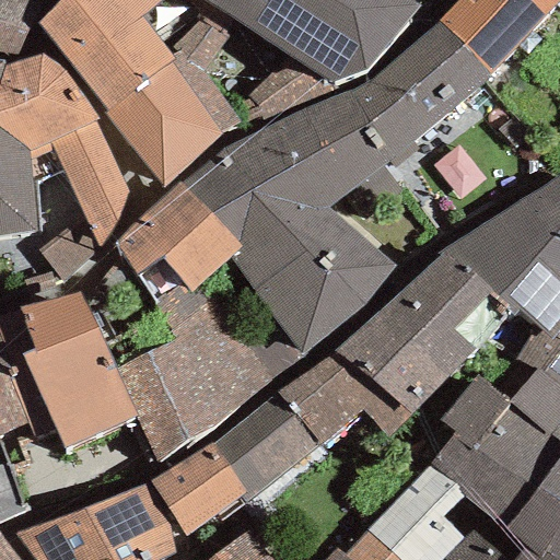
[(42,0),(0,0),(0,51),(15,55),(42,0)]
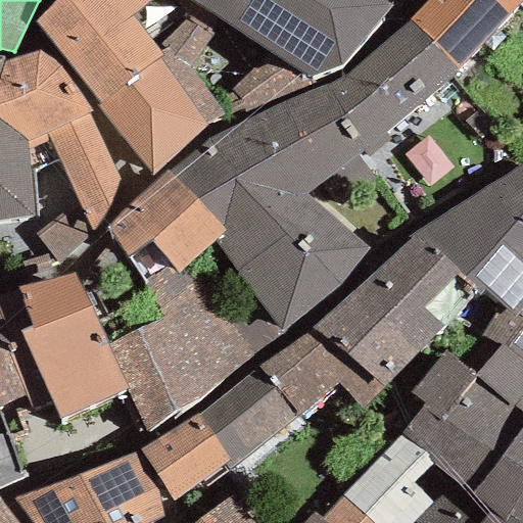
[(56,0),(35,21),(100,104),(162,57),(155,47),(132,15),(151,0),(56,0)]
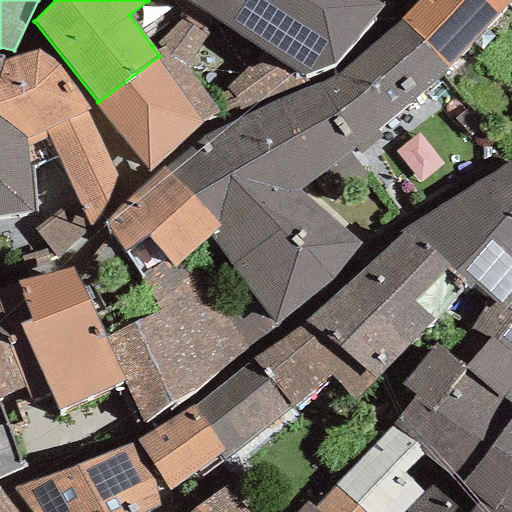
[(374,0),(183,0),(305,76),(334,65),(382,4),(374,0)]
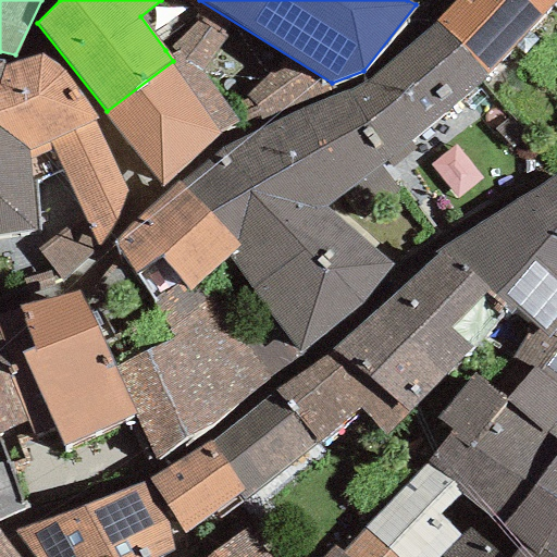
[(490,75),(556,0),(455,0),(436,21),(490,75)]
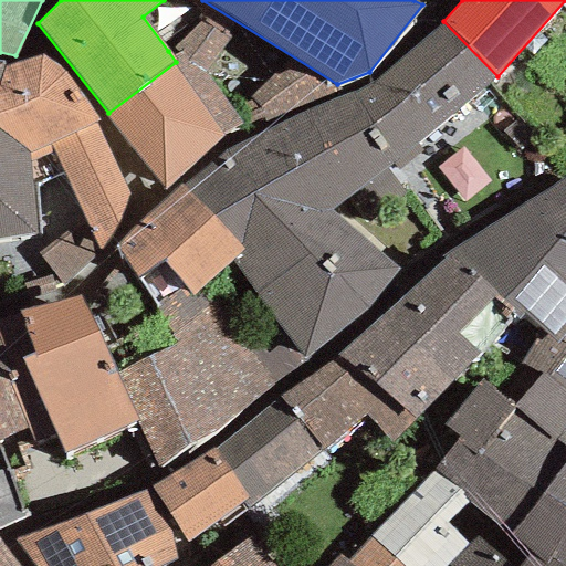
[(176,62),(108,113),(104,114),(163,190),(221,138),(241,124),(222,95),(244,70),(221,51),(231,37),(203,17),(168,51),(176,62)]
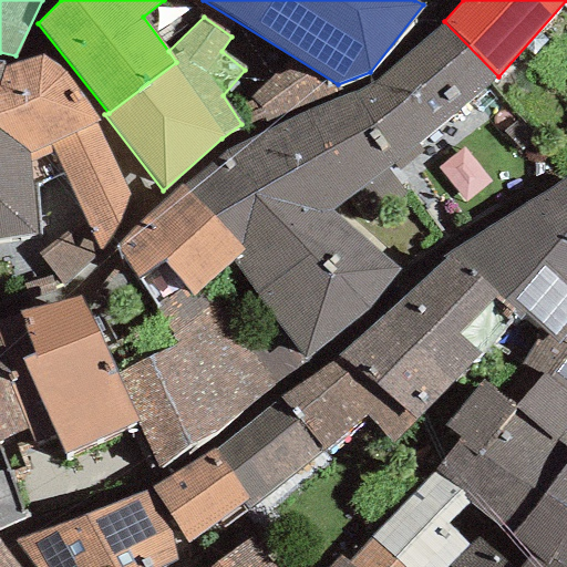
[(498,76),(444,21),(372,84),(350,93),(395,161),(391,164),(399,172),(423,153),(416,144),(498,76)]
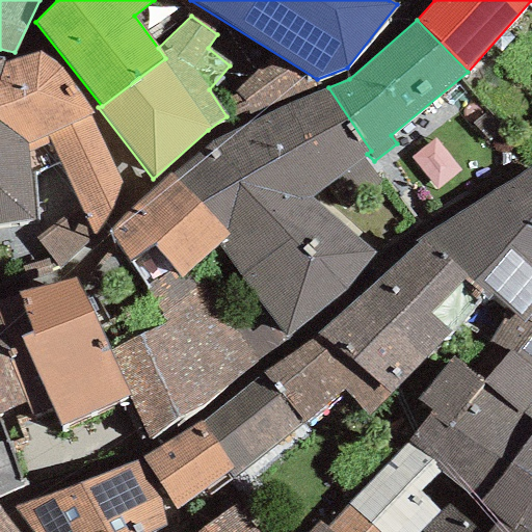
[(38,52),(2,62),(0,70),(0,122),(27,143),(29,176),(58,162),(79,207),(34,237),(58,268),(94,236),(129,196),(89,115),(92,113),(57,65),(38,52)]
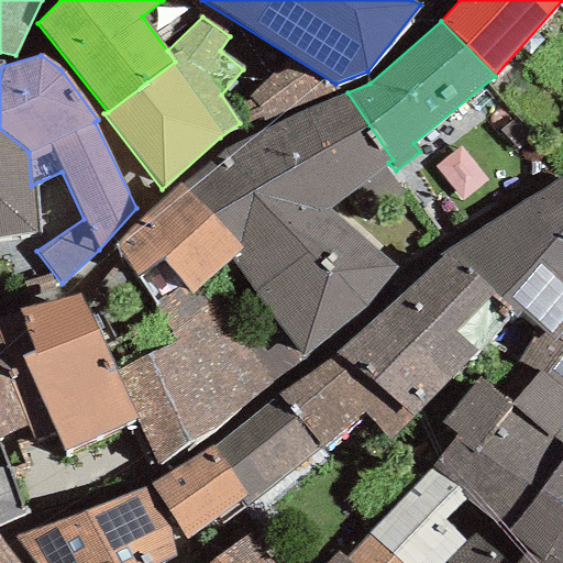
[(31,186),(29,152),(0,129),(0,74),(2,66),(4,63),(0,62),(0,235),(35,233),(31,186)]
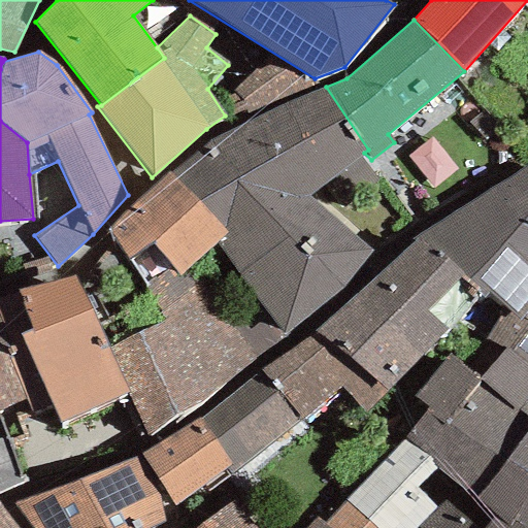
[(285,336),(380,257),(310,196),(364,153),(368,150),(326,87),(282,104),(210,140),(169,173),(226,234),(216,244),(250,293),(285,336)]
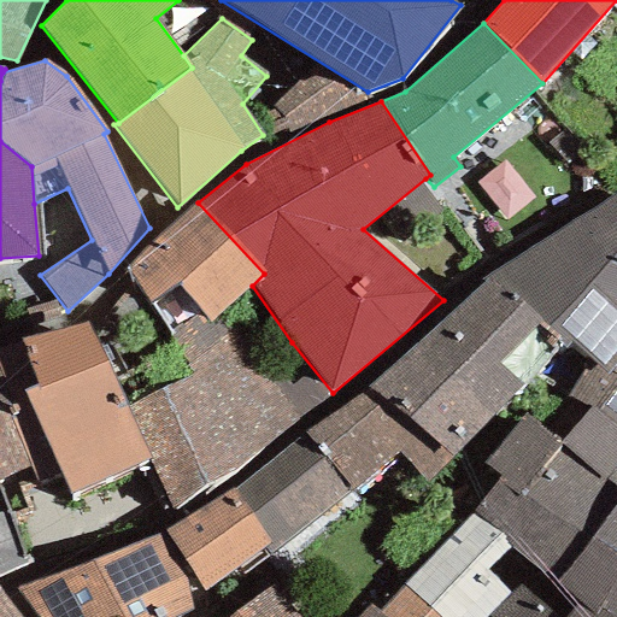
[(616,194),(568,225),(616,264),(616,194)]
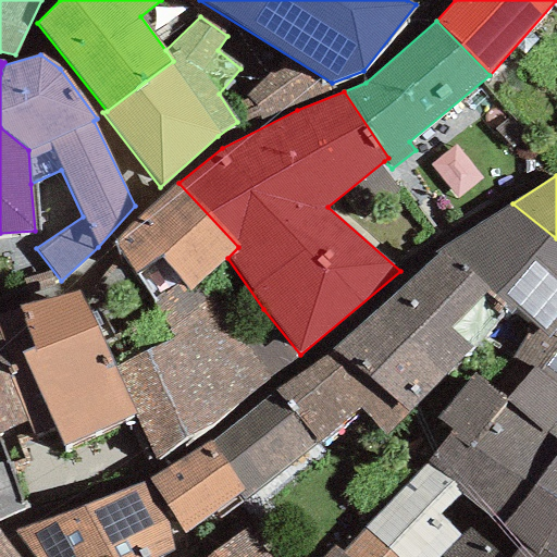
[(178,183),(112,243),(152,302),(177,284),(187,295),(194,289),(227,258),(238,247),(178,183)]
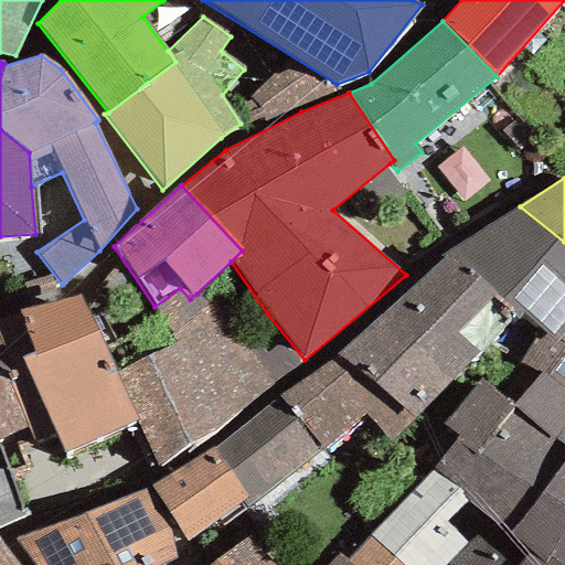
[(564,242),(520,206),(449,249),(518,311),(543,333),(521,359),(540,372),(564,391),(564,242)]
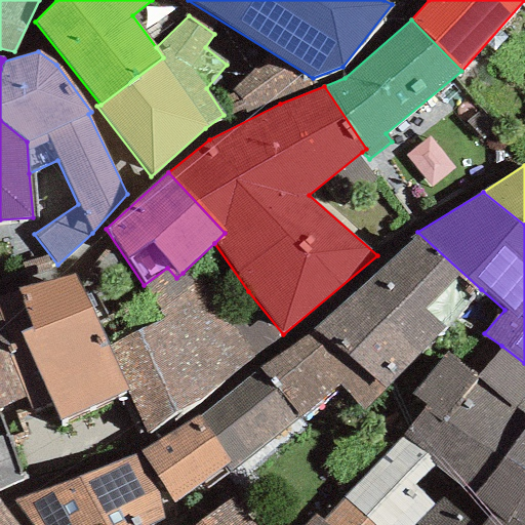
[(385,390),(481,289),(417,232),(313,328),(385,390)]
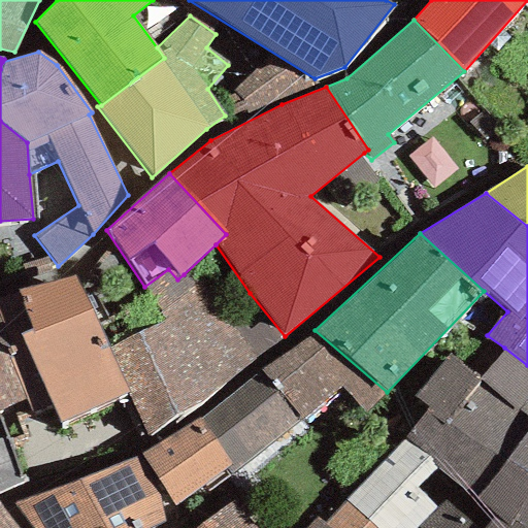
[(125,388),(149,436),(285,336),(250,293),(221,319),(184,274),(177,279),(168,269),(144,287),(165,318),(108,351),(125,388)]
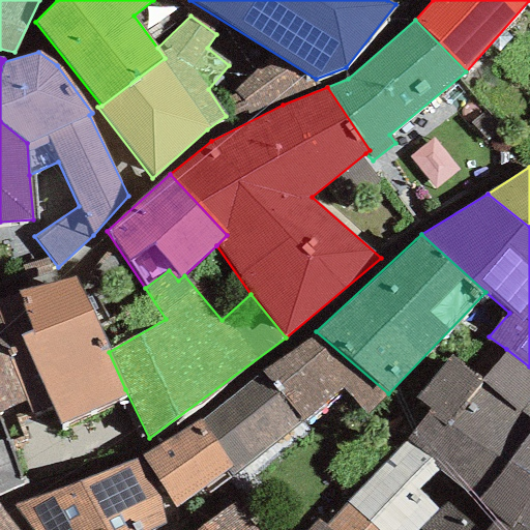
[(74,276),(17,292),(30,330),(19,333),(59,425),(128,394),(125,389),(109,352),(74,276)]
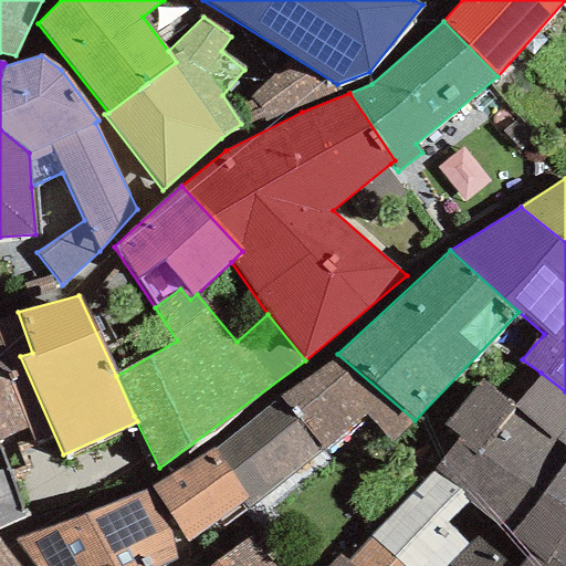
[(0,453),(8,475),(27,467),(18,449),(35,441),(9,383),(17,379),(0,337),(0,453)]
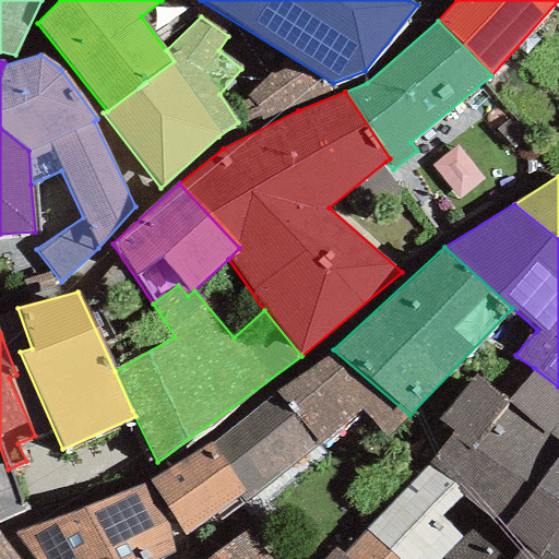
[(275,392),(318,445),(360,411),(387,437),(409,415),(333,349),(275,392)]
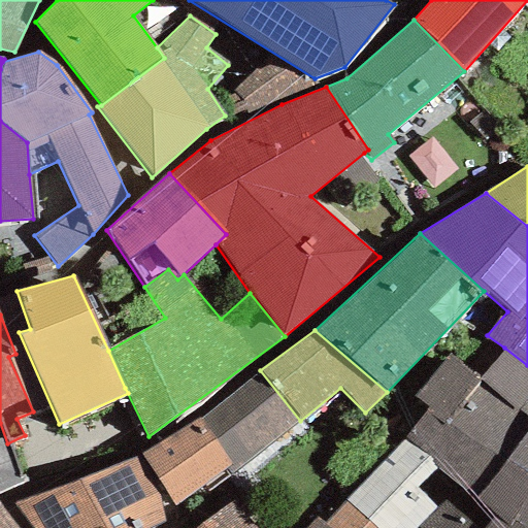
[(527,365),(504,348),(480,381),(449,353),(408,396),(425,408),(404,437),(459,486),(473,499),(527,428),(527,418),(517,409),(527,397),(527,365)]
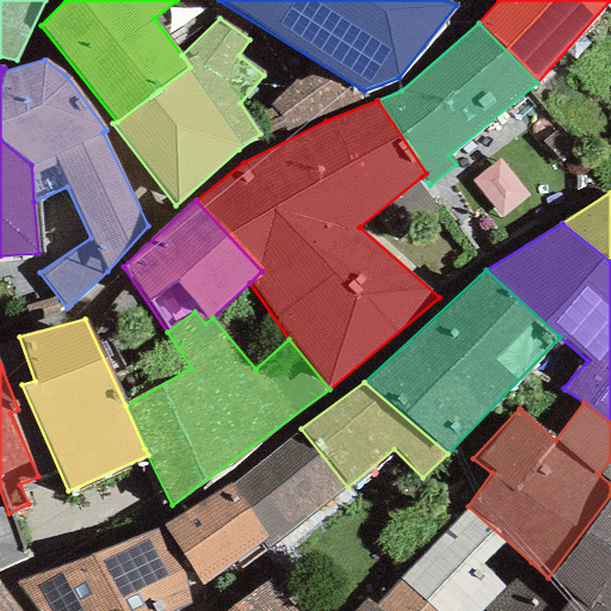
[(301,429),(228,485),(269,537),(261,543),(269,551),(347,487),(301,429)]
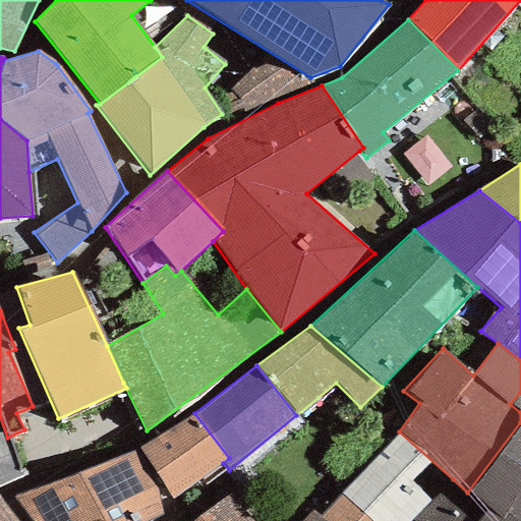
[(520,520),(520,392),(510,404),(520,412),(520,422),(467,493),(488,507),(509,520),(520,520)]
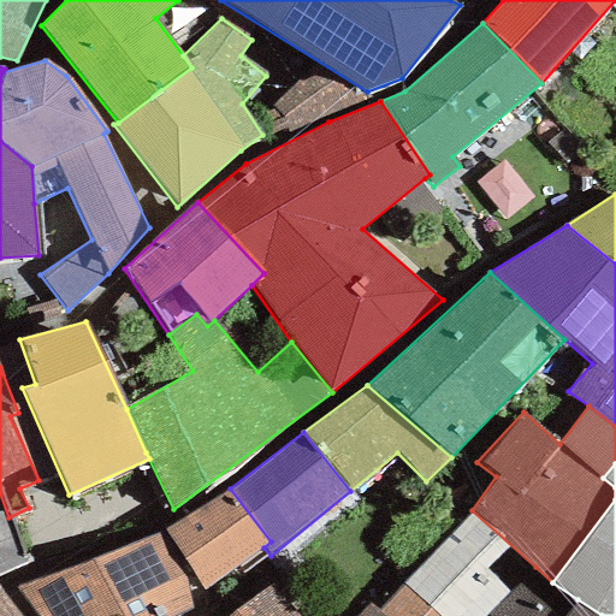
[(230,489),(164,532),(203,588),(264,548),(271,542),(230,489)]
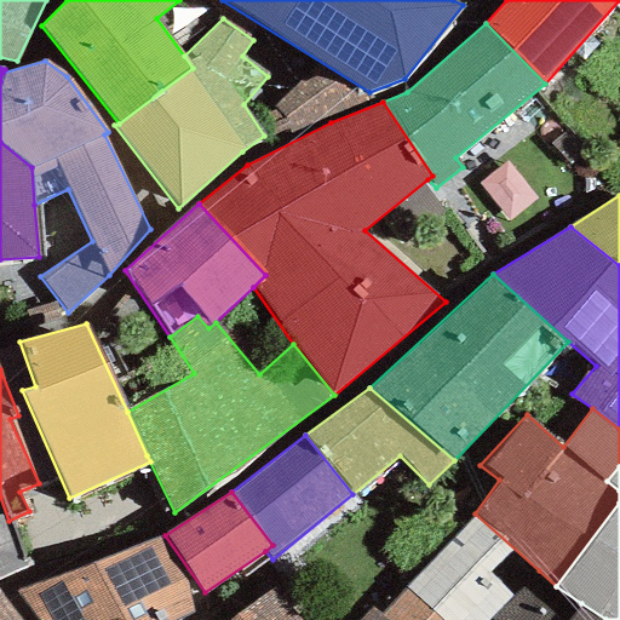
[(0,579),(26,567),(9,521),(0,497),(0,579)]
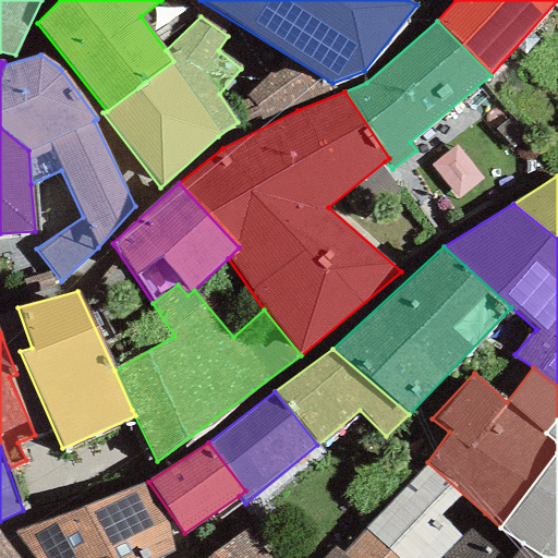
[(485,513),(427,462),(363,530),(396,557),(440,557),(485,513)]
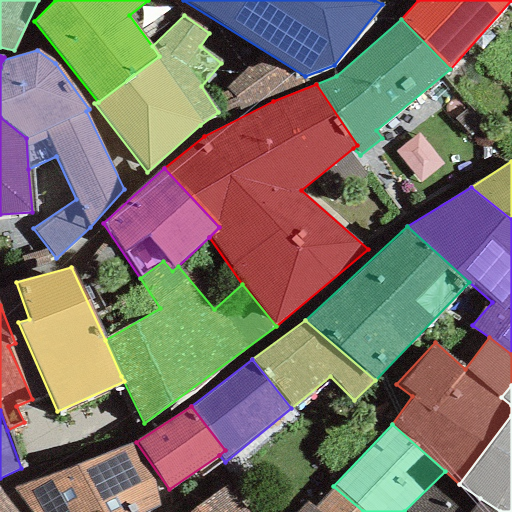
[(136,442),(13,488),(30,511),(141,511),(172,499),(166,492),(169,489),(136,442)]
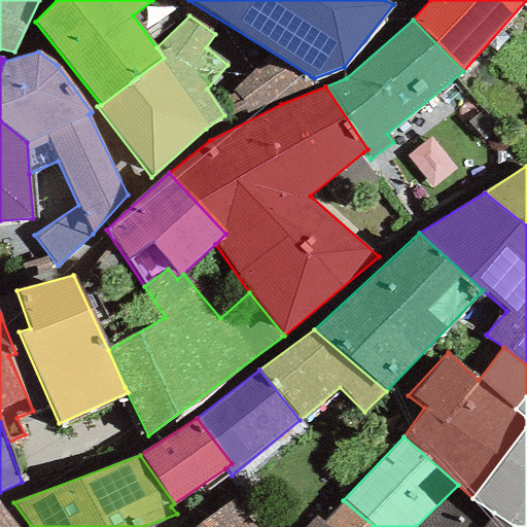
[(483,526),(494,513),(472,498),(458,485),(416,526),(483,526)]
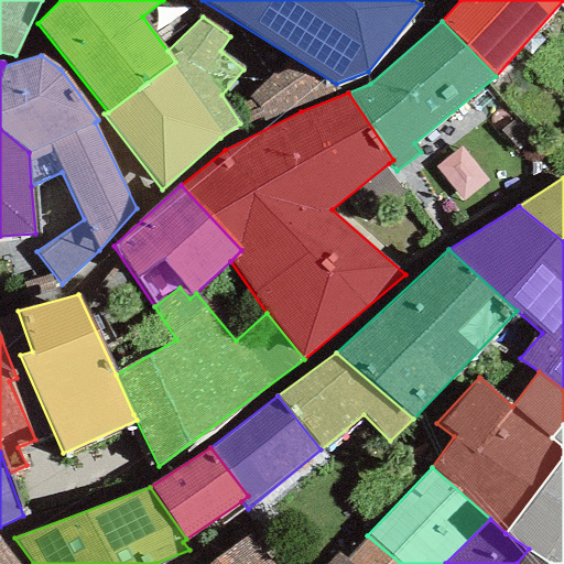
[(400,563),(367,535),(346,560),(349,563),(400,563)]
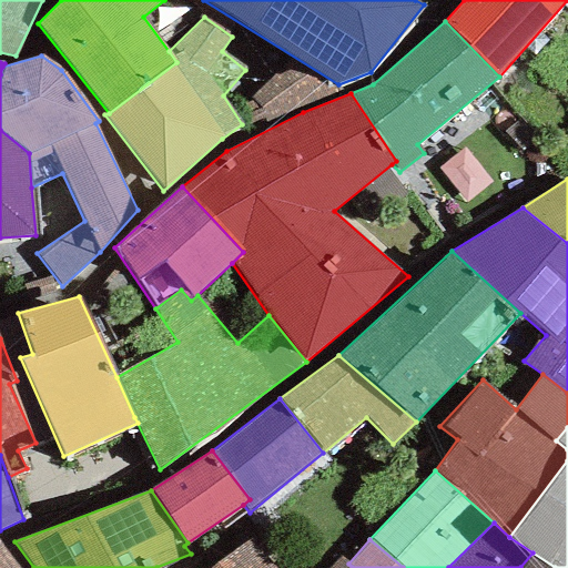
[(0,567),(19,567),(0,543),(0,567)]
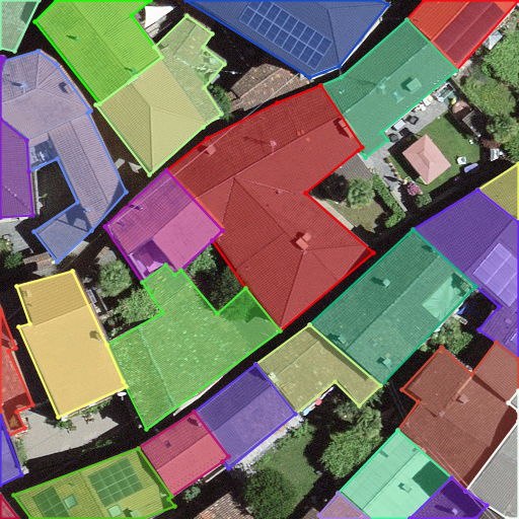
[(246,518),(224,496),(194,518),(246,518)]
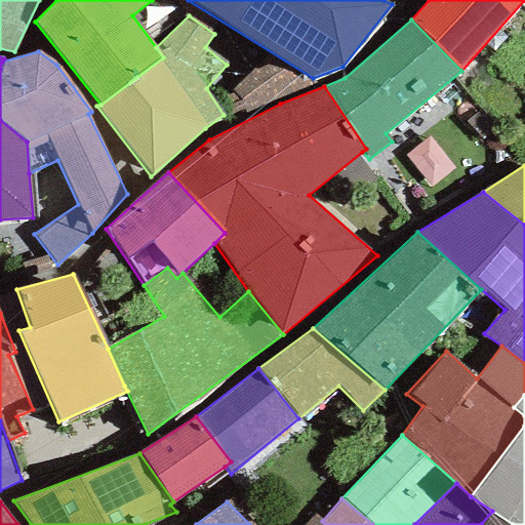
[(513,524),(492,511),(481,524),(513,524)]
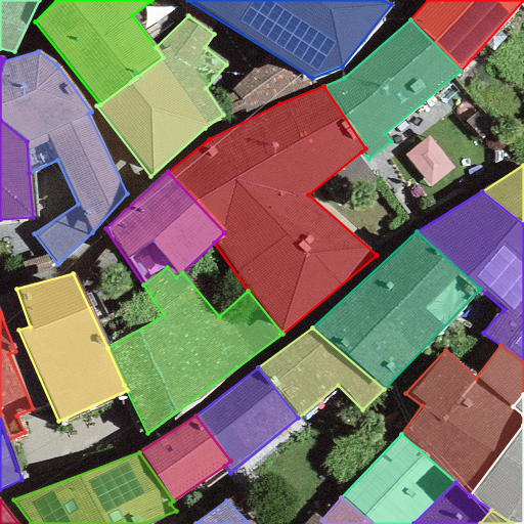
[(324,523),(321,520),(313,514),(303,523),(324,523)]
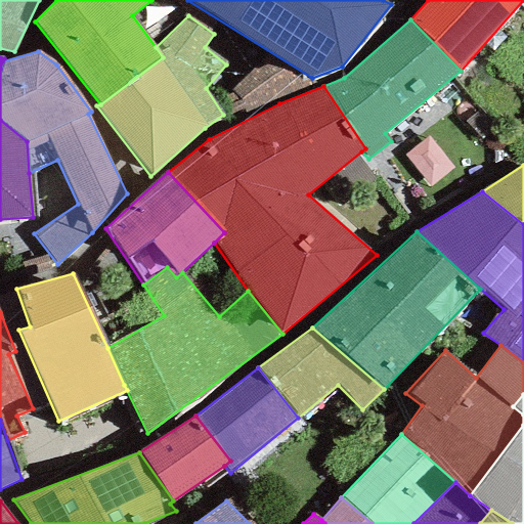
All buildings are outlined.
